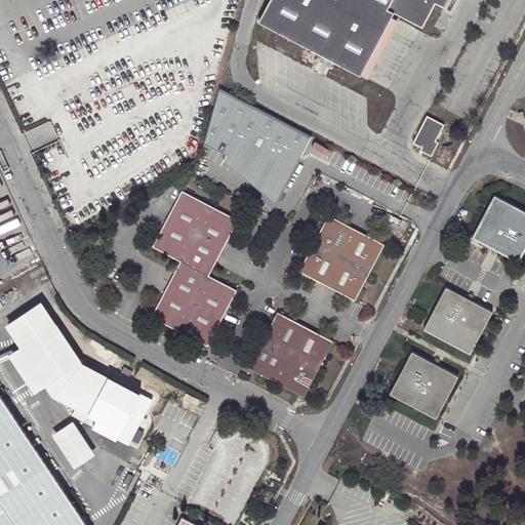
[(439,5),(441,0),(268,0),(257,22),(360,75),(393,11),(400,15),(420,27),(434,2),(439,5)]
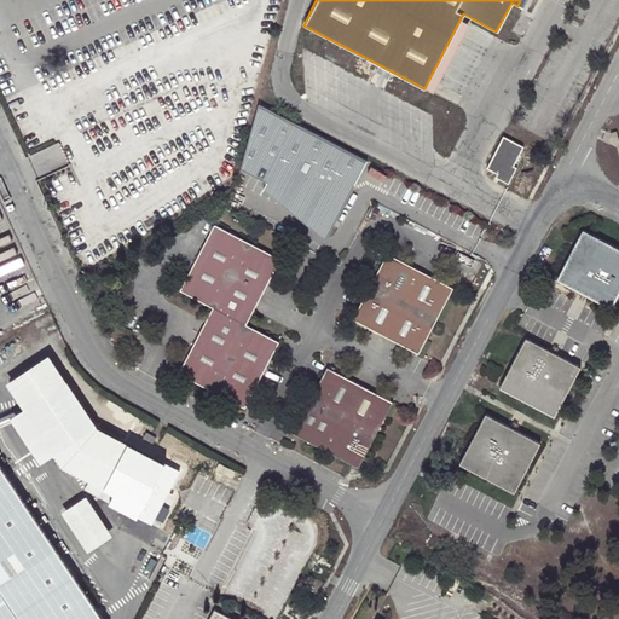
[(432,93),(472,18),(463,13),(424,88),(432,93)]
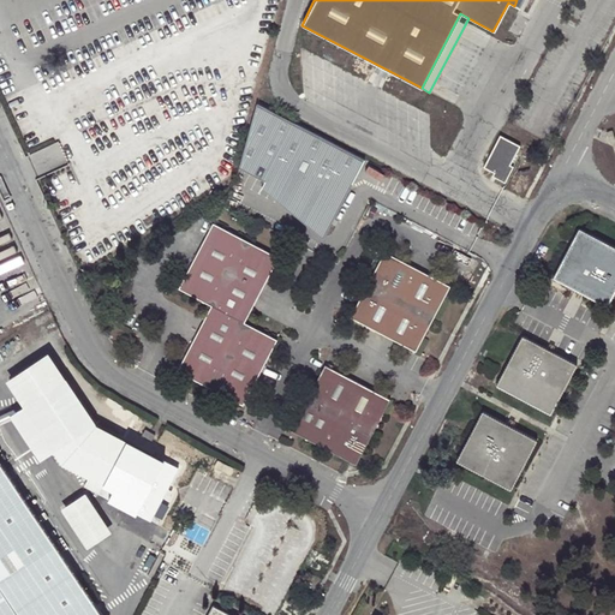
[(363,160),(256,103),(238,168),(264,181),(260,187),(322,238),(363,160)]
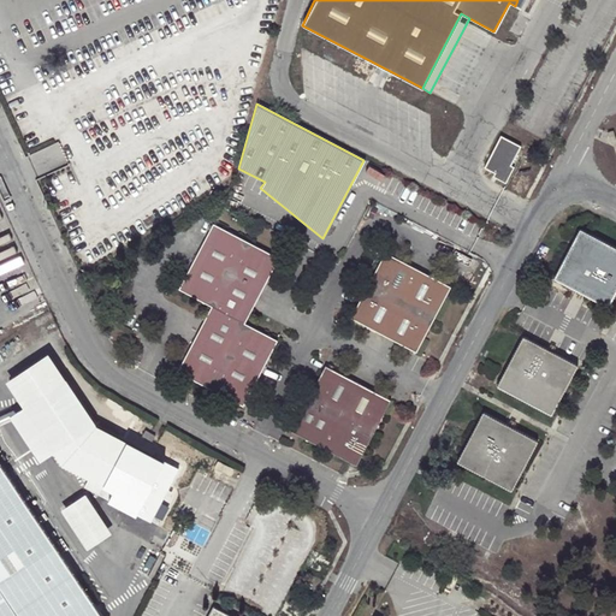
[(510,164),(520,146),(501,136),(484,167),(493,172),(493,176),(504,182),(513,165),(510,164)]
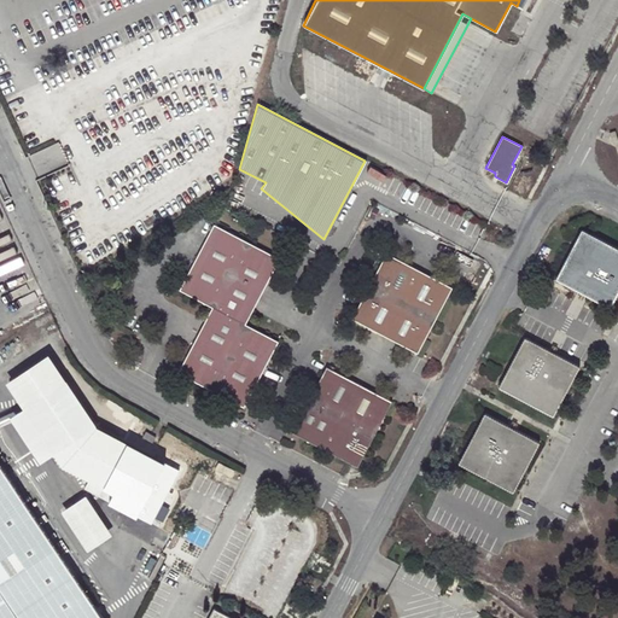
[(214,305),(246,322),(279,261),(275,256),(215,222),(180,289),(214,305)]
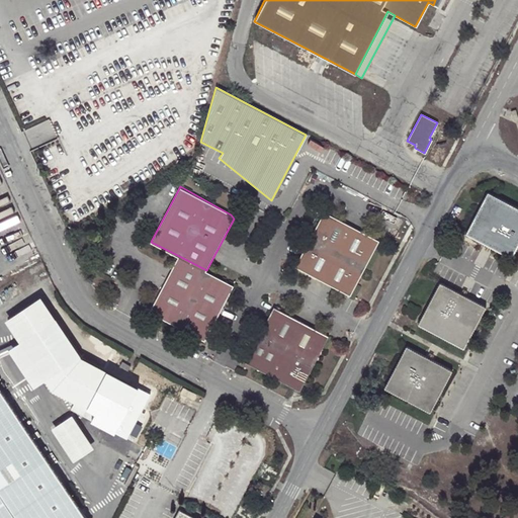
[(513,257),(517,246),(517,207),(489,192),(466,234),(513,257)]
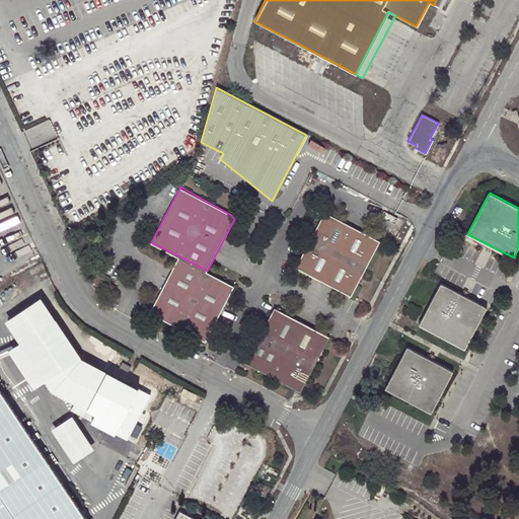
[(350,295),(379,240),(325,212),(296,267),(350,295)]
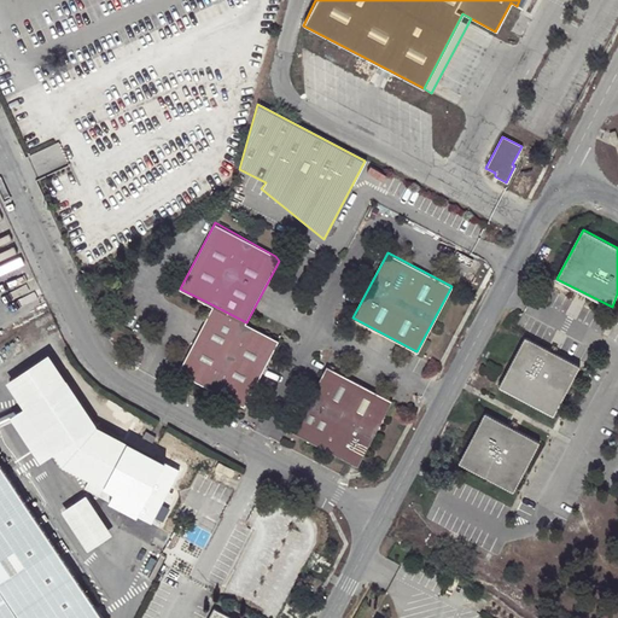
[(246,322),(214,305),(179,372),(244,406),(279,340),(246,322)]
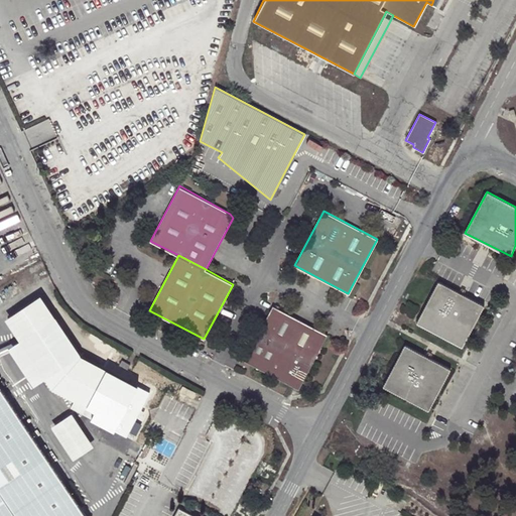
[(463,347),(484,305),(439,282),(417,325),(463,347)]
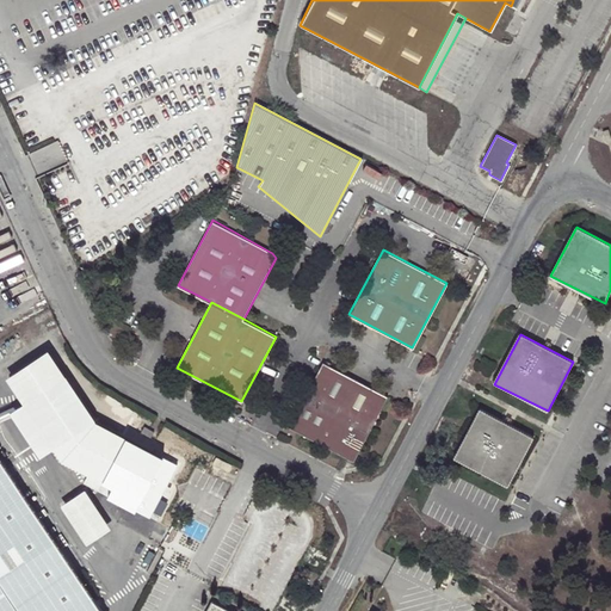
[(49,349),(16,371),(32,396),(10,412),(35,449),(35,443),(88,408),(49,349)]
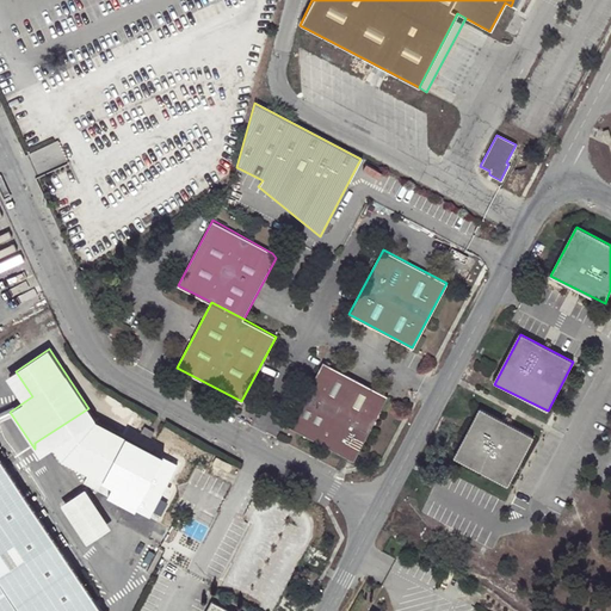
[(387,395),(363,382),(355,378),(323,360),(289,426),(290,426),(352,460),(382,406),(387,395)]
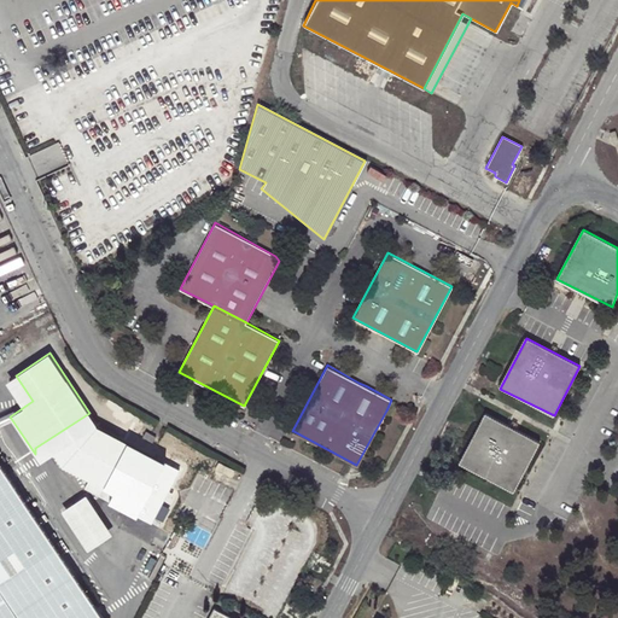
[(35,448),(35,454),(40,462),(54,453),(63,465),(91,479),(86,488),(111,501),(116,493),(106,488),(129,443),(99,427),(89,413),(35,448)]
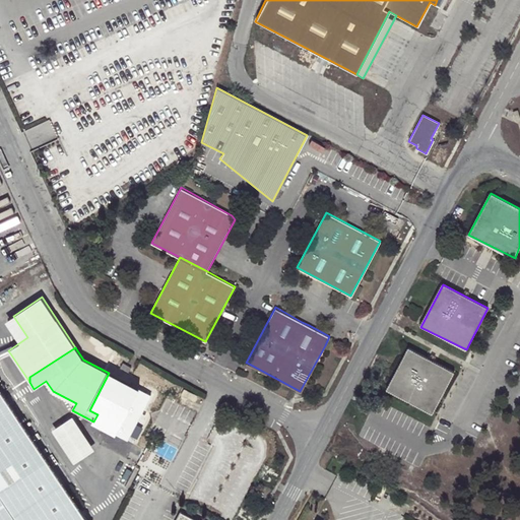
[(432,413),(453,372),(408,349),(387,390),(432,413)]
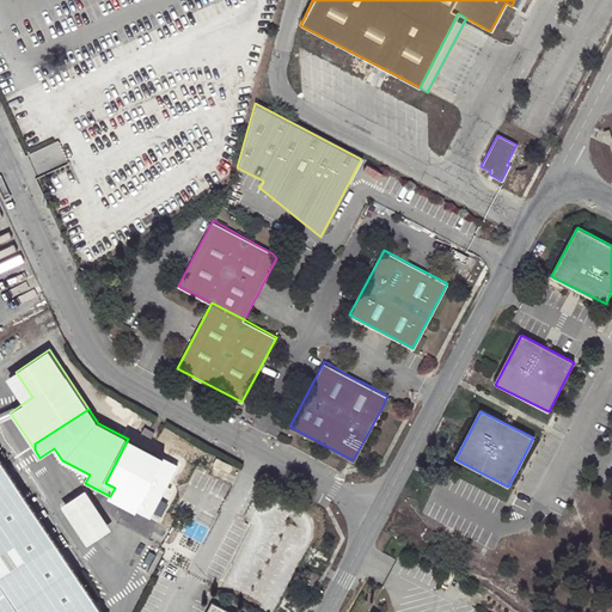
[(145,427),(141,433),(151,438),(154,432),(150,429),(145,427)]
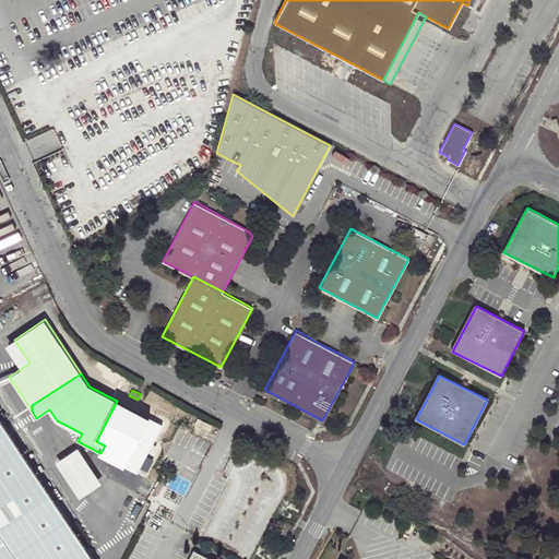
[(0,558),(94,558),(0,417),(0,558)]
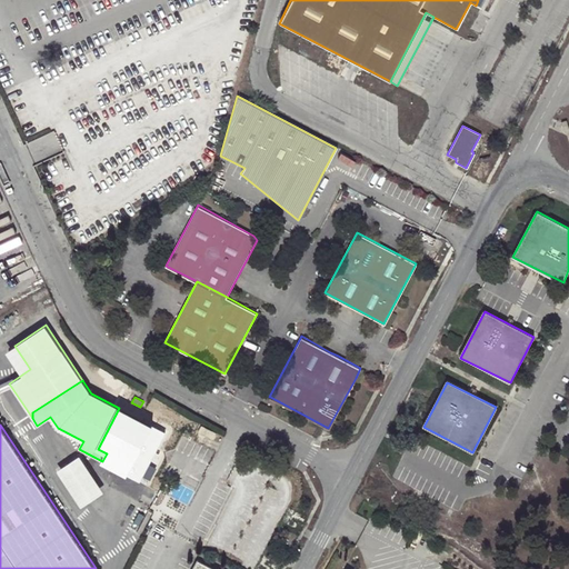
[(215,433),(200,426),(198,432),(211,439),(215,433)]
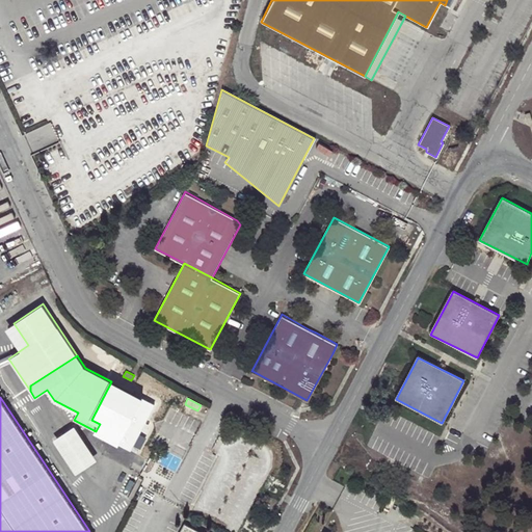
[(75,427),(54,441),(77,475),(98,460),(75,427)]
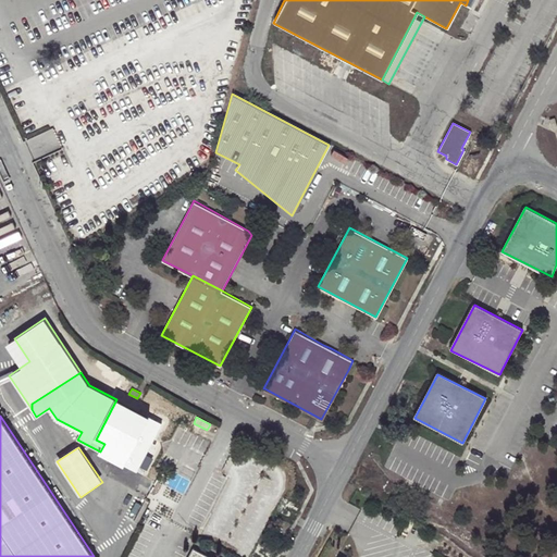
[(282,542),(277,551),(282,553),(286,544),(282,542)]
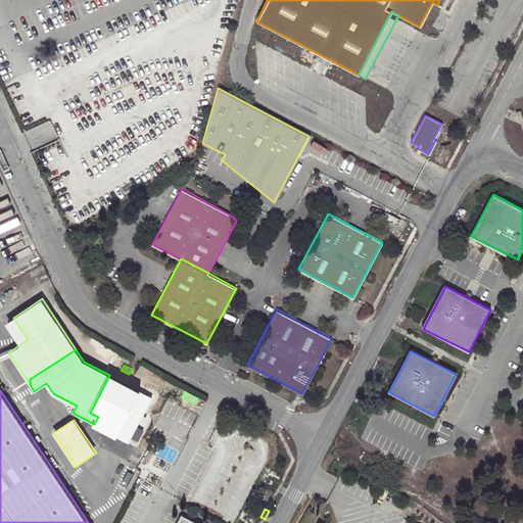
[(199,522),(182,514),(176,522),(199,522)]
